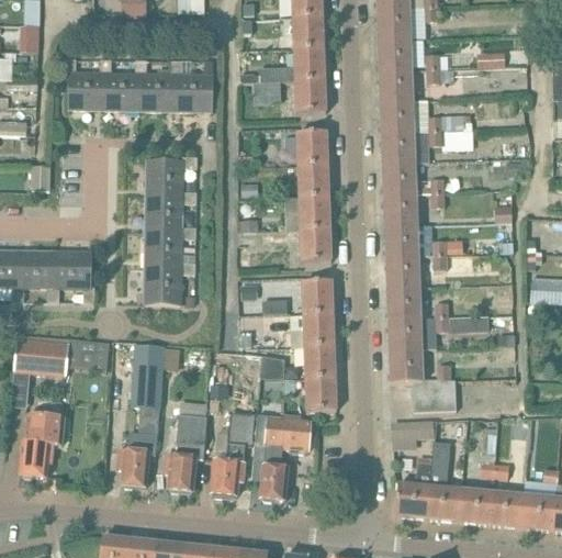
[(145,15),(144,0),(121,0),(122,17),(145,15)]
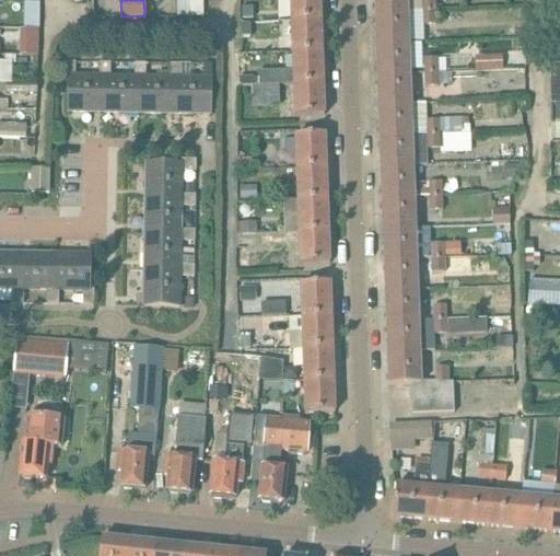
[(175,0),(176,13),(202,12),(201,0),(175,0)]
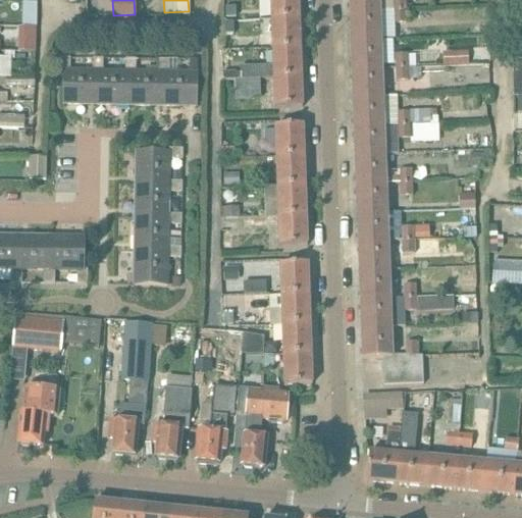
[(271,0),(271,4),(258,4),(259,16),(300,14),(299,0),(271,0)]
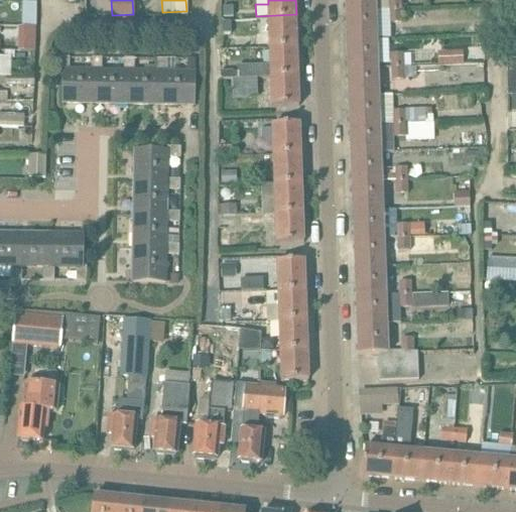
[(376,8),(375,0),(346,0),(347,9),(376,8)]
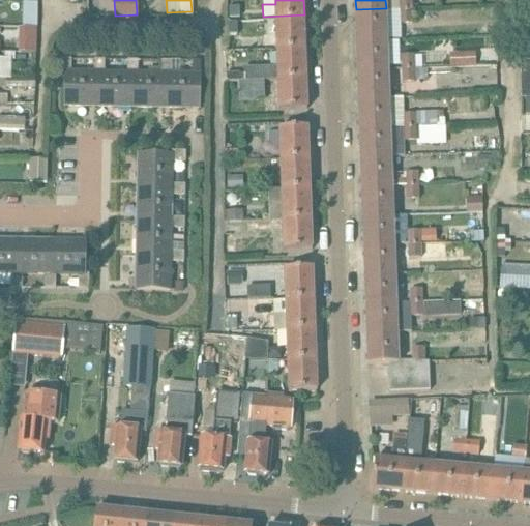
[(413,7),(400,7),(400,21),(413,21),(413,7)]
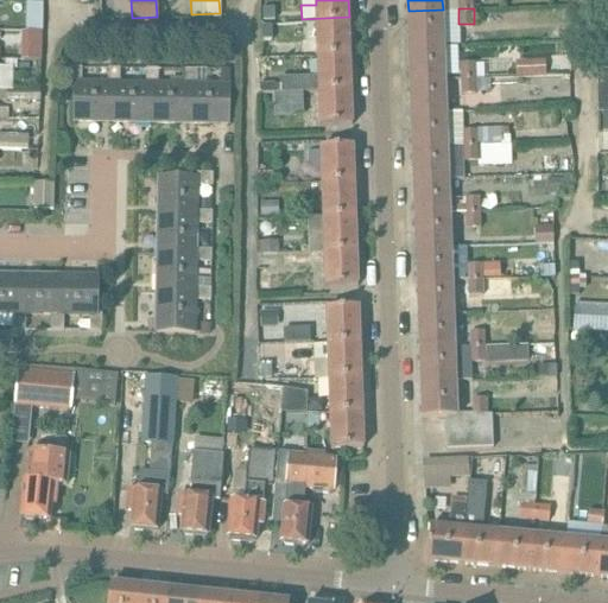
[(444,43),(444,42),(443,10),(409,11),(410,44),(444,43)]
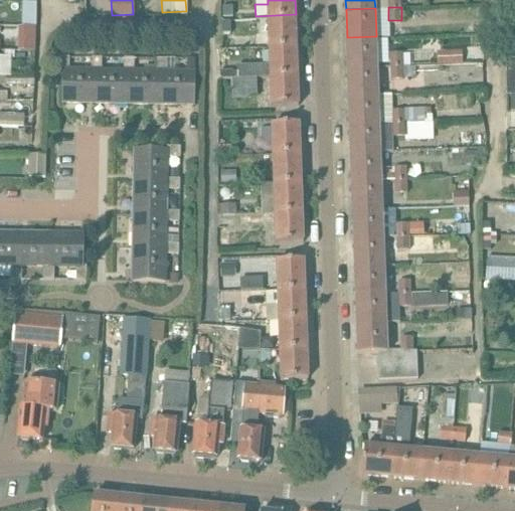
[(24,12),(24,23),(35,23),(35,12),(24,12)]
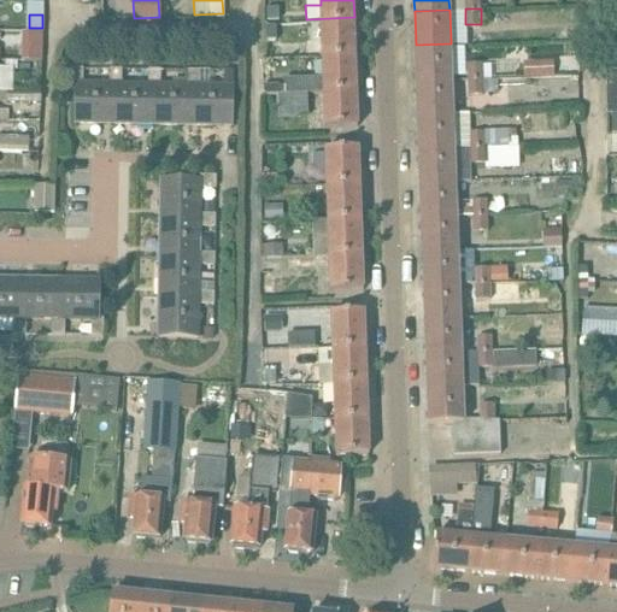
[(306,21),(280,22),(281,37),(322,36),(322,53),(356,52),(354,17),(306,19),(306,21)]
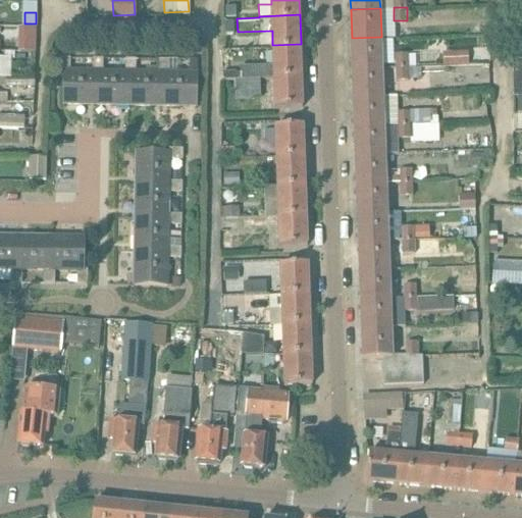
[(18,24),(18,35),(36,35),(36,26),(18,24)]
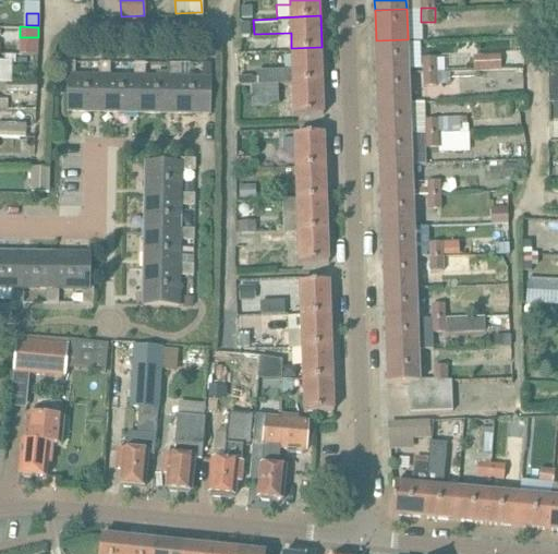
[(0,51),(11,52),(23,52),(23,39),(0,38),(0,51)]
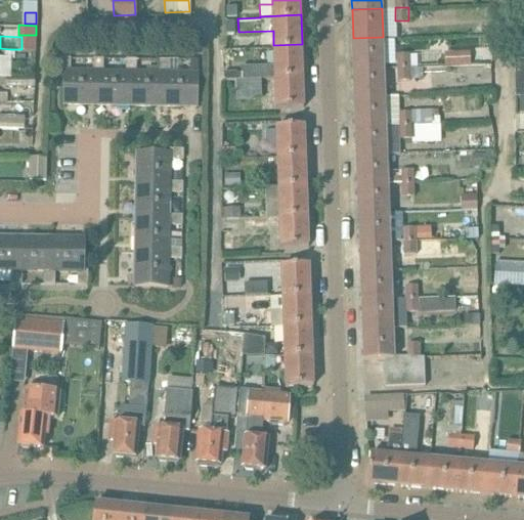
[(384,67),(384,66),(383,37),(353,38),(354,68),(384,67)]
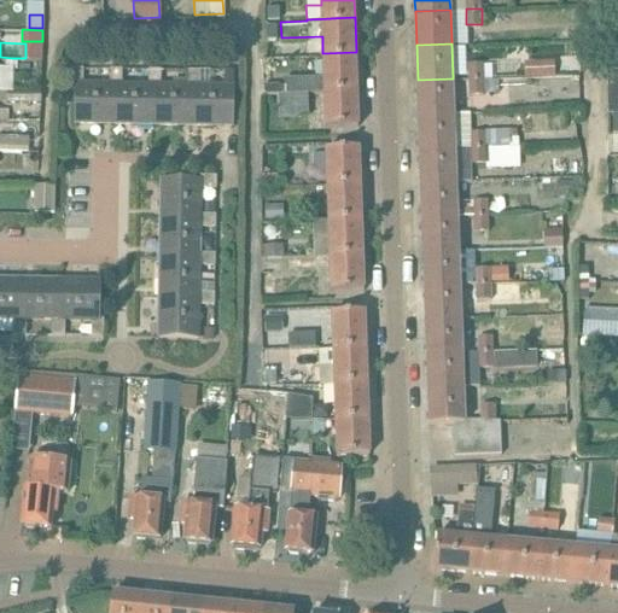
[(357,87),(356,53),(356,52),(322,53),(324,74),(285,76),(286,83),(279,83),(279,82),(264,82),(264,91),(308,89),(324,88),(357,87)]
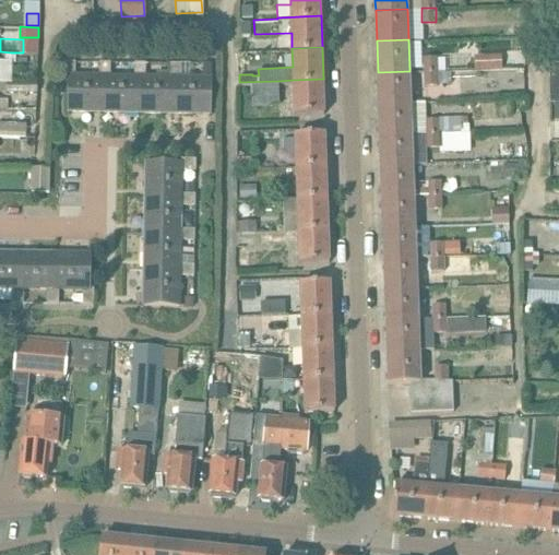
[(11,52),(0,51),(0,79),(10,80),(11,52)]
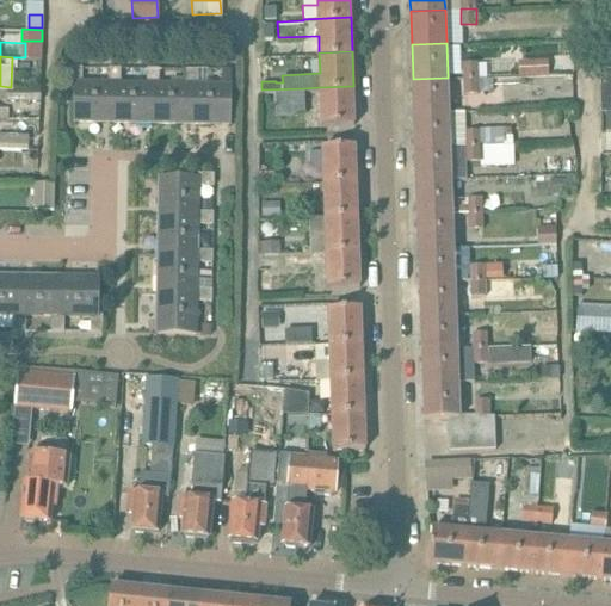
[(519,74),(549,73),(548,56),(518,57),(519,74)]
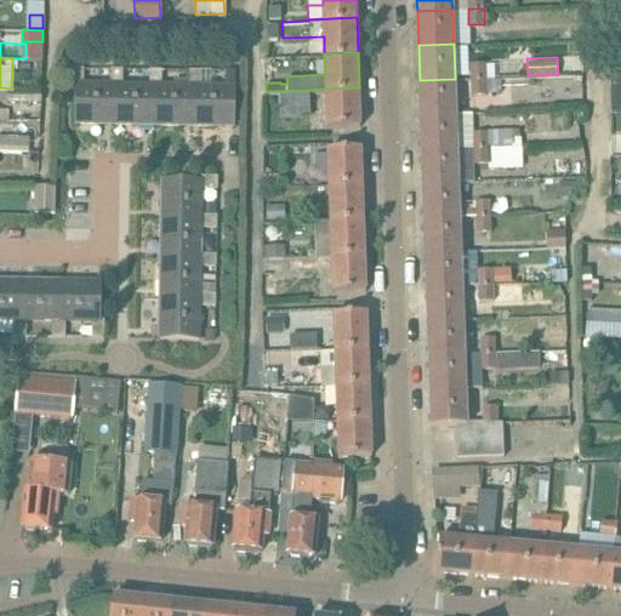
[(471,78),(486,78),(485,74),(501,74),(500,61),(469,62),(471,78)]
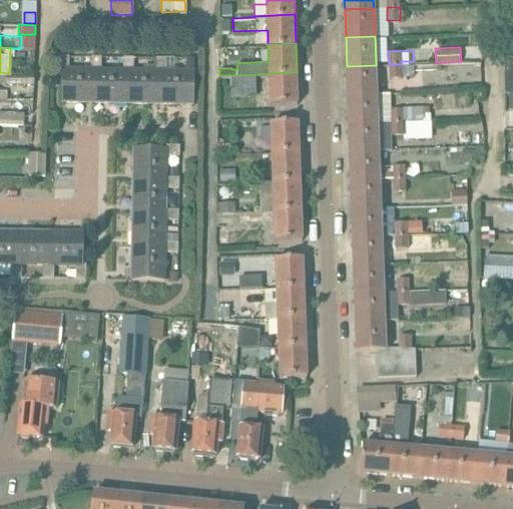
[(69,67),(69,54),(59,54),(59,68),(63,68),(62,100),(83,100),(83,98),(89,98),(90,67),(69,67)]
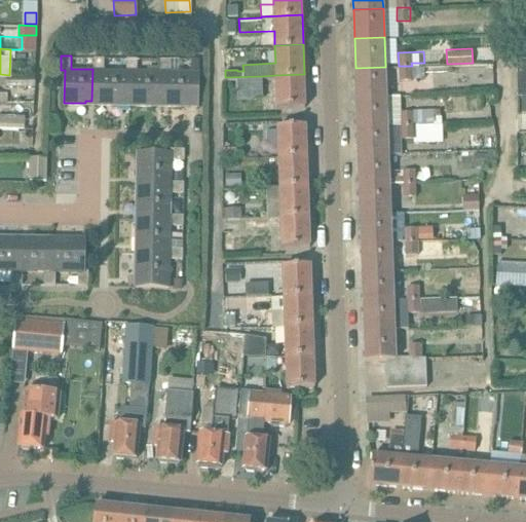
[(104,57),(99,57),(94,56),(94,69),(92,69),(91,101),(97,102),(97,103),(119,104),(119,102),(124,102),(124,70),(104,69),(104,57)]
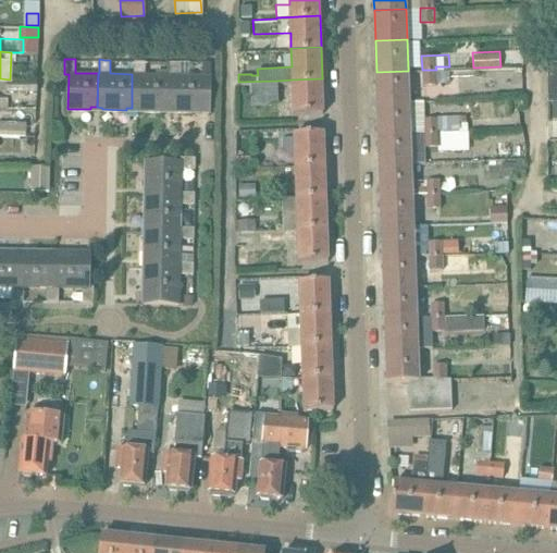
[(146,60),(139,60),(134,60),(134,74),(132,74),(132,108),(138,108),(137,110),(161,110),(161,108),(168,109),(168,74),(145,74),(146,60)]
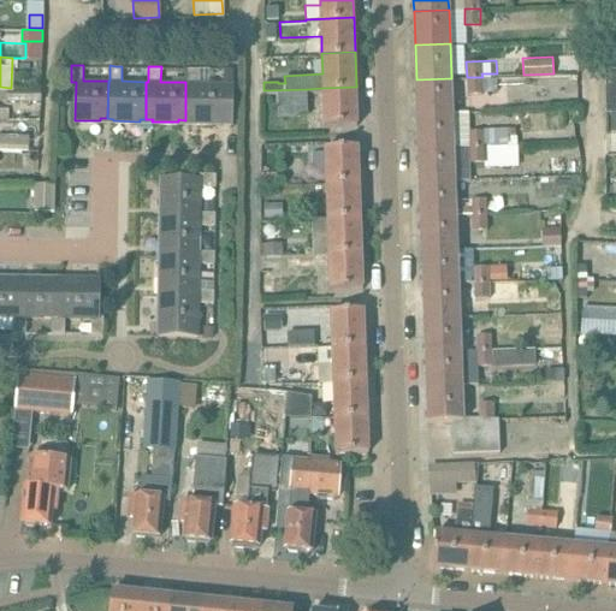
[(200,67),(194,67),(188,67),(188,82),(185,82),(185,120),(191,120),(191,122),(217,123),(217,120),(230,120),(230,123),(231,123),(232,83),(200,82),(200,67)]
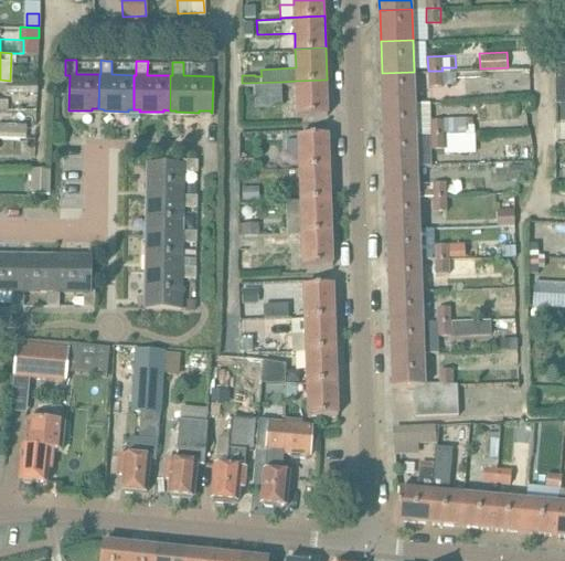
[(443,71),(428,71),(428,85),(443,84),(443,71)]
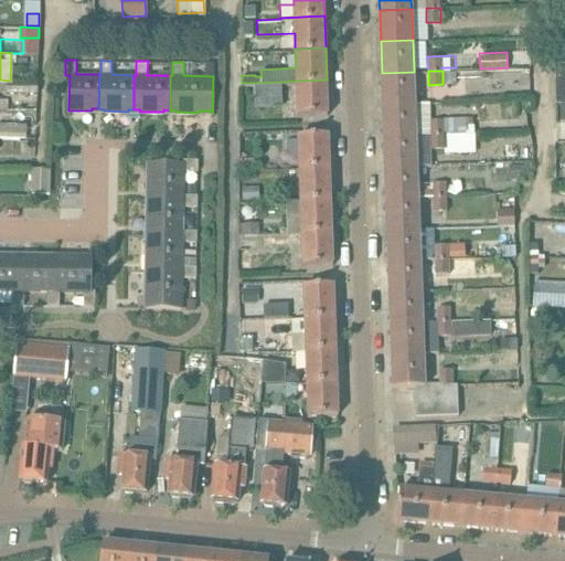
[(415,102),(414,72),(382,73),(383,103),(415,102)]
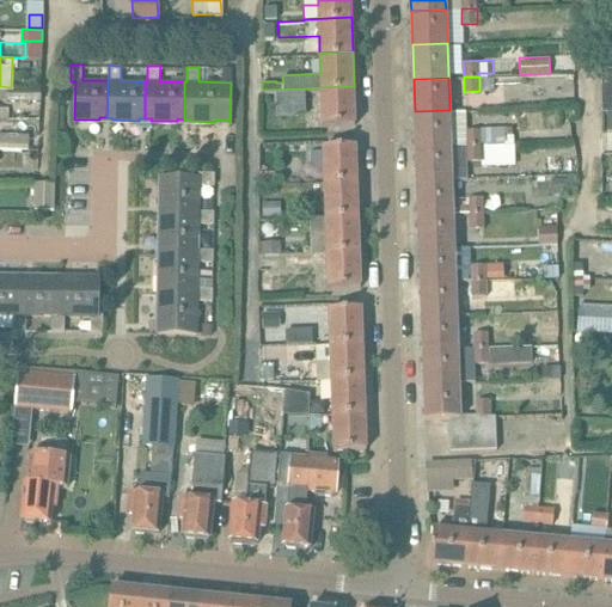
[(355,123),(354,87),(354,86),(320,87),(322,124),(355,123)]
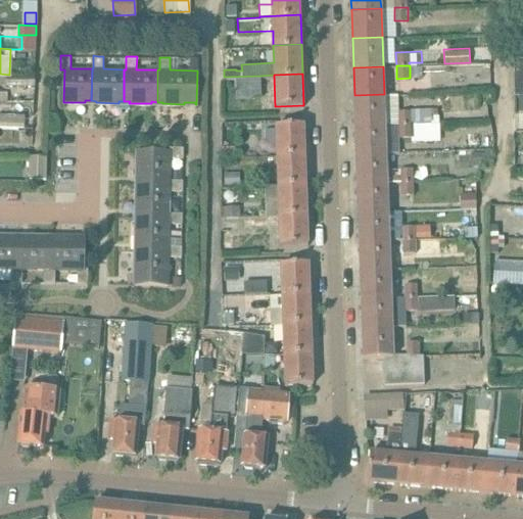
[(35,76),(5,76),(5,85),(35,85),(35,76)]
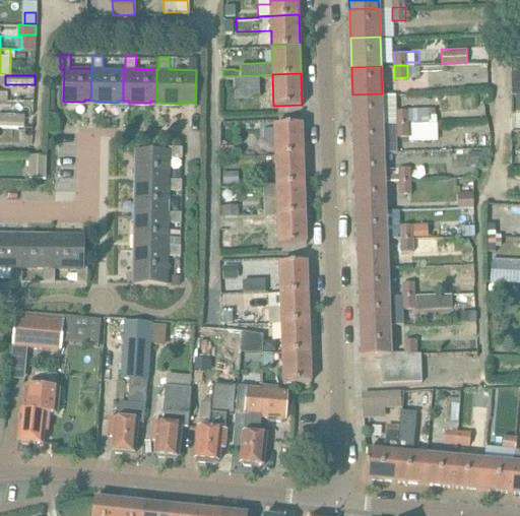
[(222,76),(222,77),(235,77),(236,98),(260,97),(259,75),(222,76)]
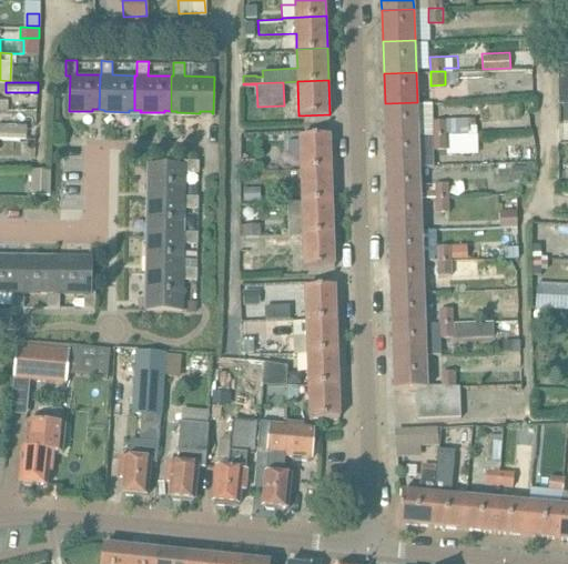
[(418,134),(418,110),(434,109),(433,102),(417,102),(385,103),(386,136),(418,134)]
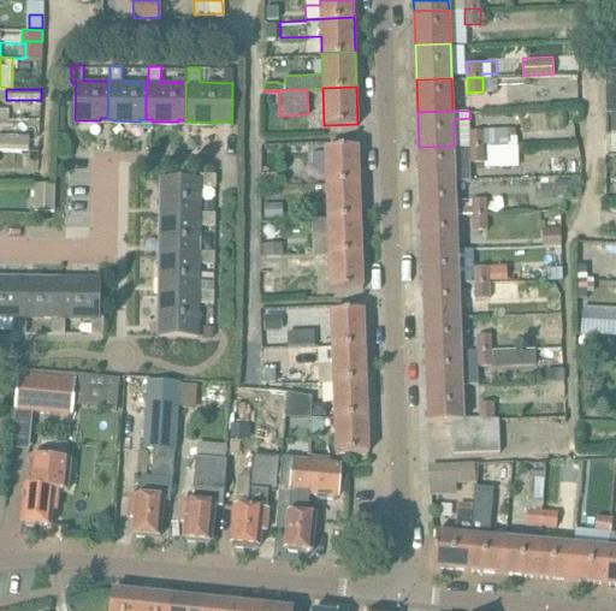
[(469,144),(485,144),(485,129),(469,130),(469,144)]
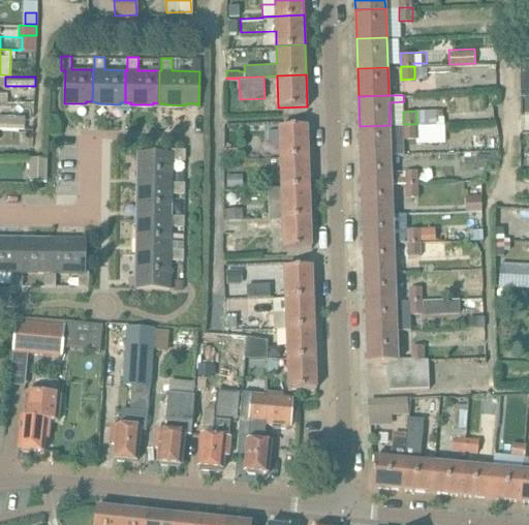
[(0,128),(25,128),(25,115),(0,114),(0,128)]
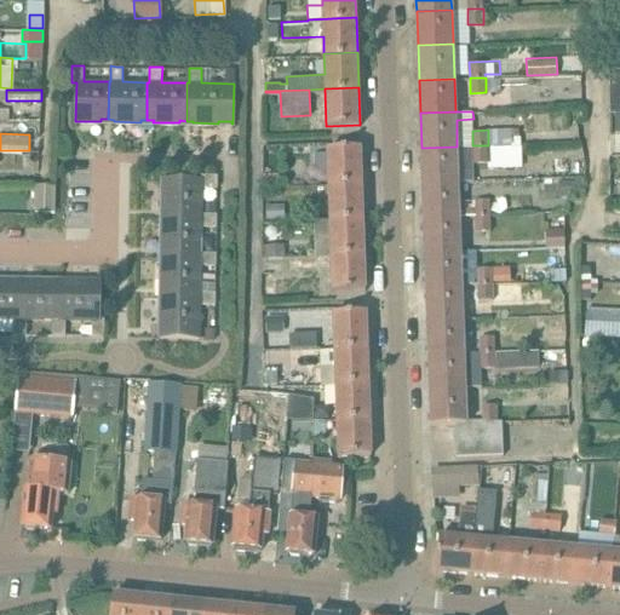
[(472,145),(474,161),(489,161),(488,145),(472,145)]
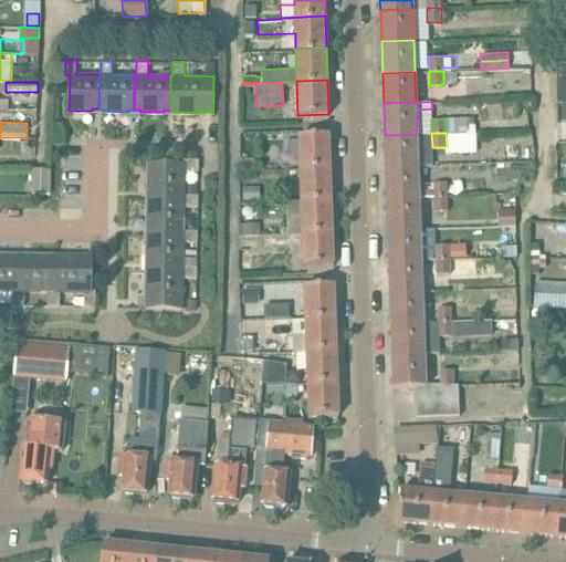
[(329,134),(299,135),(300,167),(331,166),(329,134)]
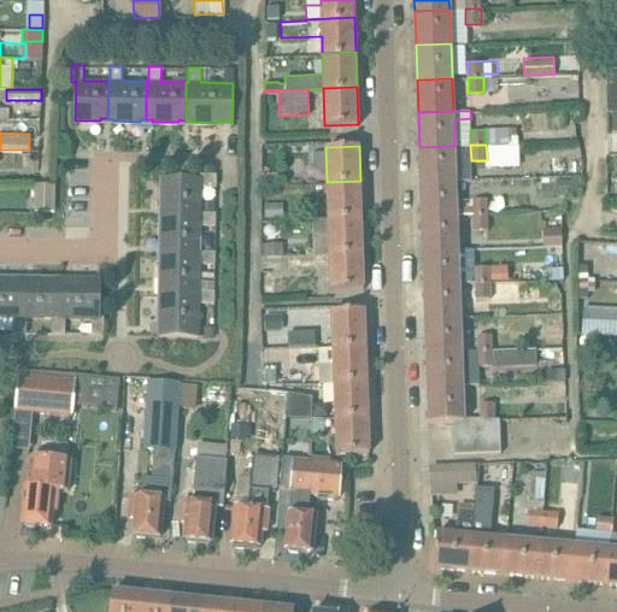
[(421,180),(456,178),(454,146),(419,147),(421,180)]
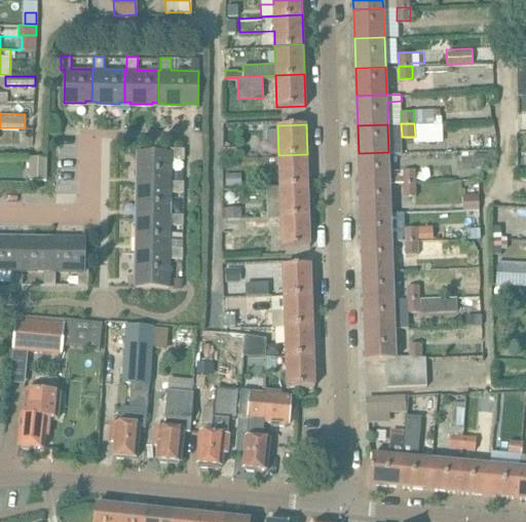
[(0,140),(24,141),(25,127),(0,127),(0,140)]
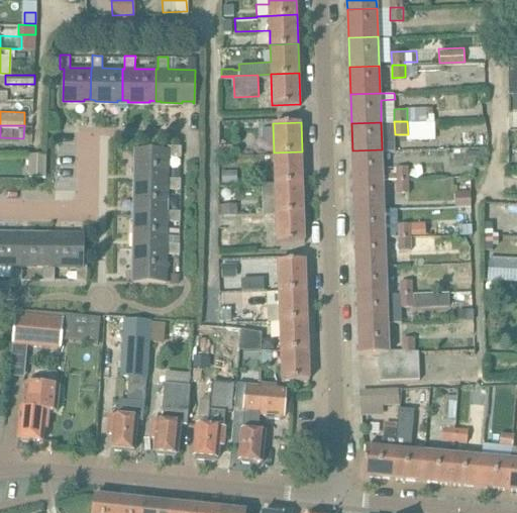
[(181,155),(181,144),(167,144),(167,148),(135,148),(134,170),(136,170),(136,175),(168,176),(168,154),(181,155)]
